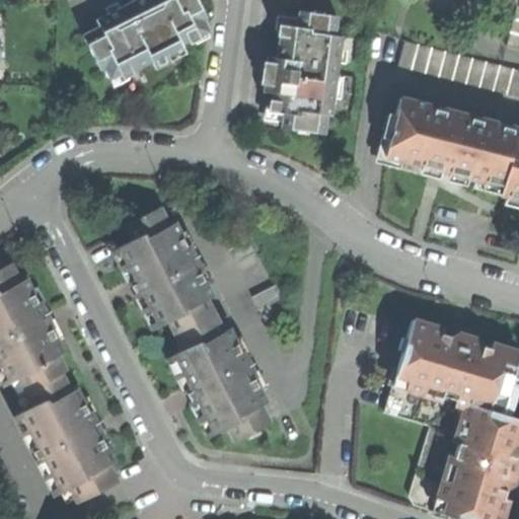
[(84,36),(101,71),(117,64),(123,78),(153,64),(157,71),(172,64),(167,54),(183,47),(200,39),(195,26),(207,20),(199,2),(197,0),(139,0),(133,3),(135,8),(124,13),(125,16),(115,21),(112,14),(98,21),(101,28),(84,36)]
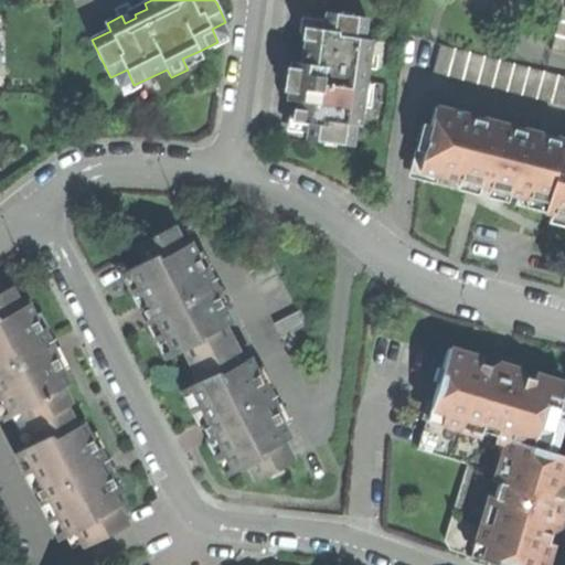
[(553,50),(564,52),(564,4),(564,6),(553,50)]
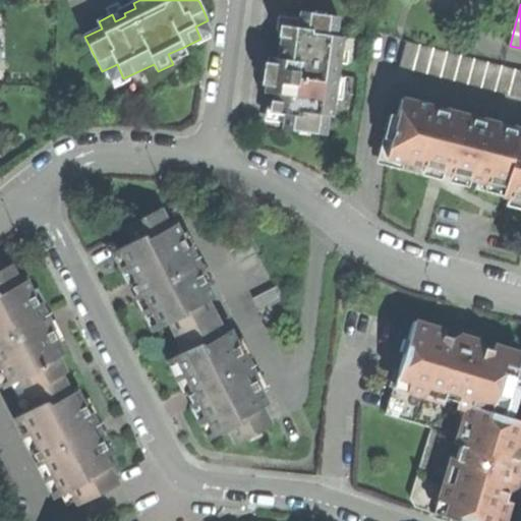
[(122,10),(112,14),(115,21),(125,16),(124,13),(122,10)]
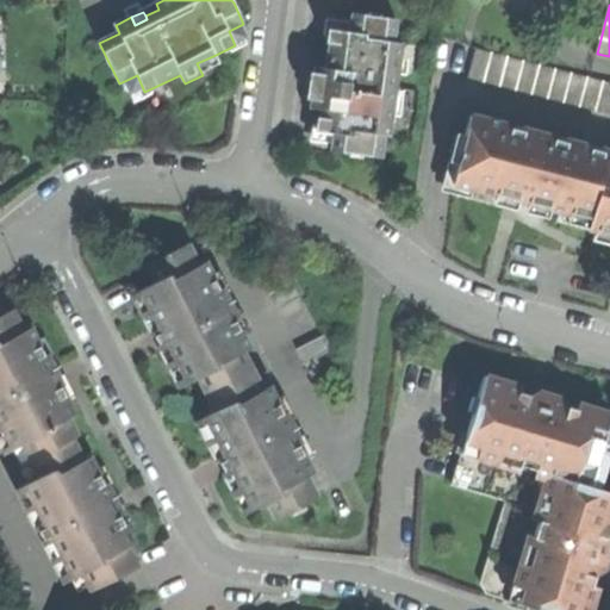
[(353,16),(352,26),(367,27),(368,18),(353,16)]
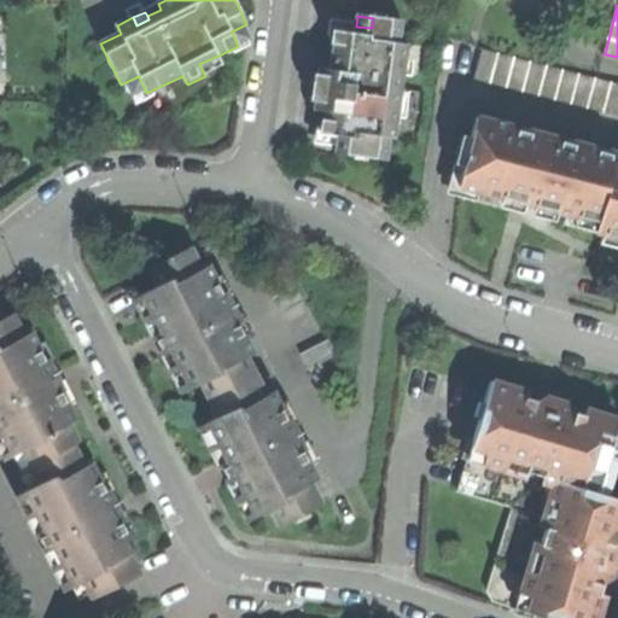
[(403,22),(373,18),(372,28),(356,27),(355,35),(337,31),(333,54),(342,56),(339,73),(331,73),(321,70),(320,81),(319,92),(330,93),(327,112),(325,135),(339,138),(337,155),(389,162),(391,140),(396,140),(403,93),(398,93),(400,76),(404,77),(409,46),(401,45),(403,22)]
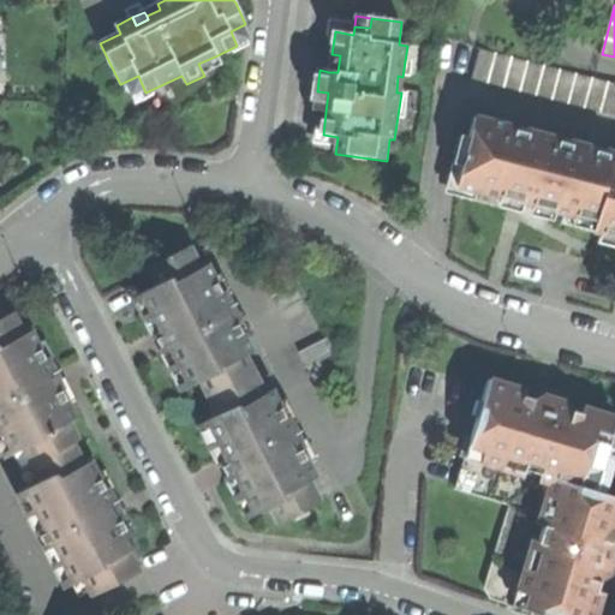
[(475,78),(614,113),(614,81),(483,48),(475,78)]
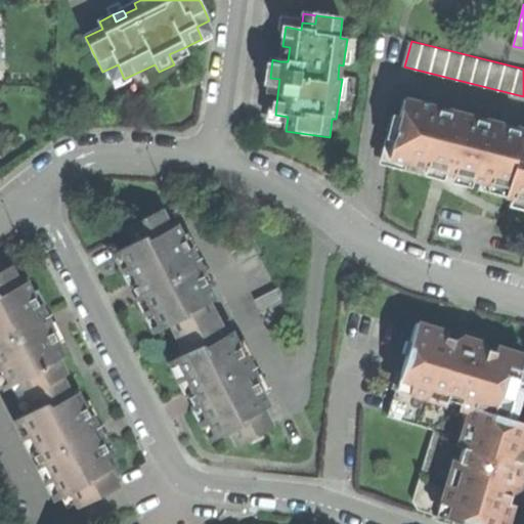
[(282,46),(280,61),(288,61),(290,47),(282,46)]
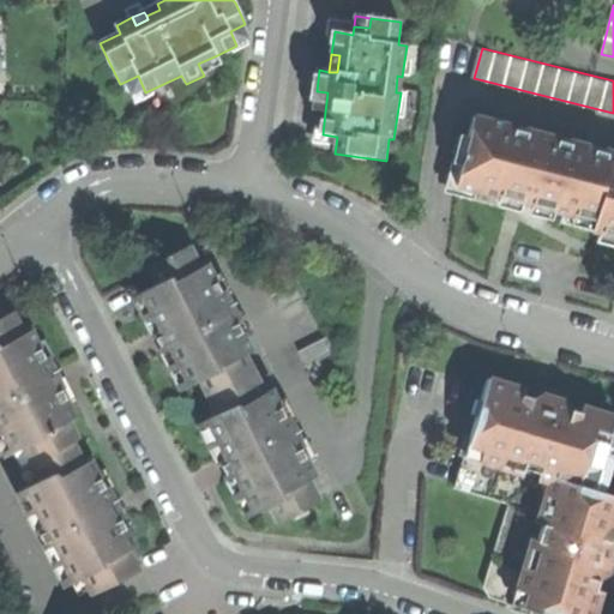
[(223,66),(217,55),(198,64),(204,76),(223,66)]
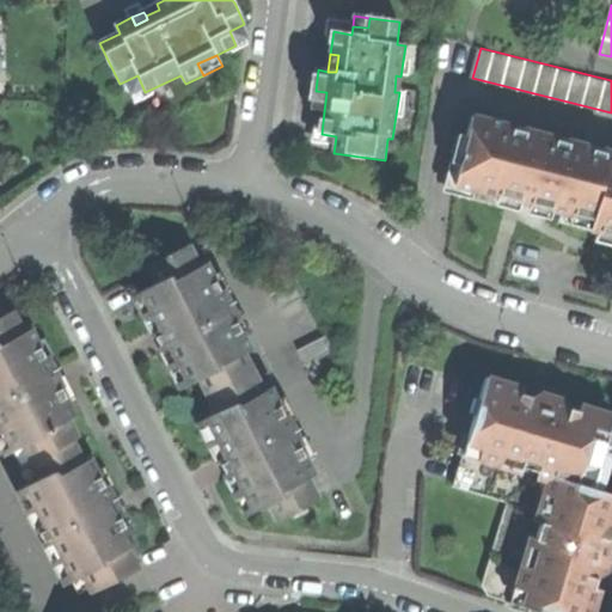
[(312,110),(324,111),(326,92),(316,91),(312,110)]
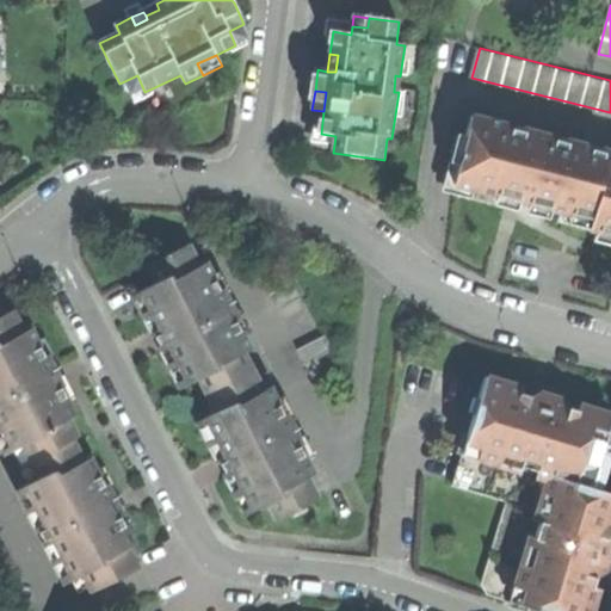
[(610,160),(608,160),(610,149),(474,115),(457,184),(523,201),(593,218),(591,229),(598,230),(610,234),(610,160)]
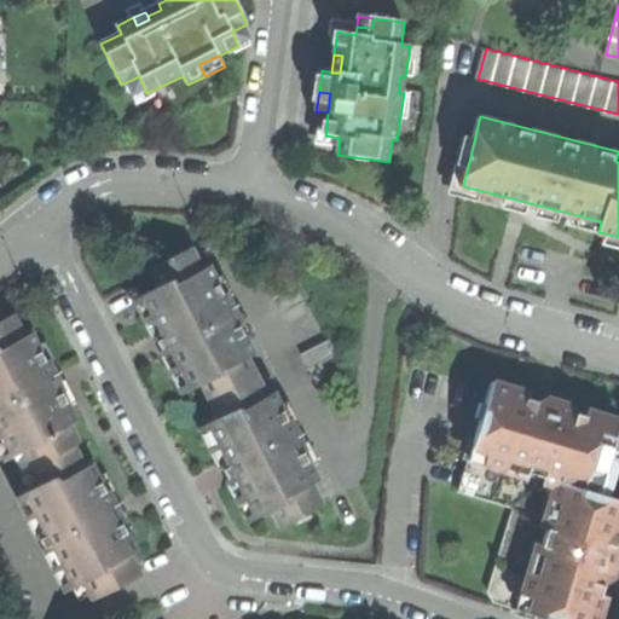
[(618,246),(618,237),(606,233),(603,243),(618,246)]
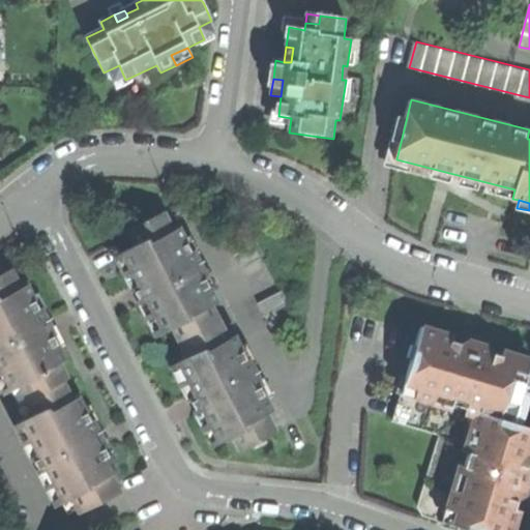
[(137,246),(122,254),(139,287),(142,286),(149,300),(146,301),(164,335),(173,330),(180,345),(221,324),(212,307),(218,305),(199,266),(196,267),(189,256),(193,254),(180,230),(174,232),(165,214),(129,232),(137,246)]
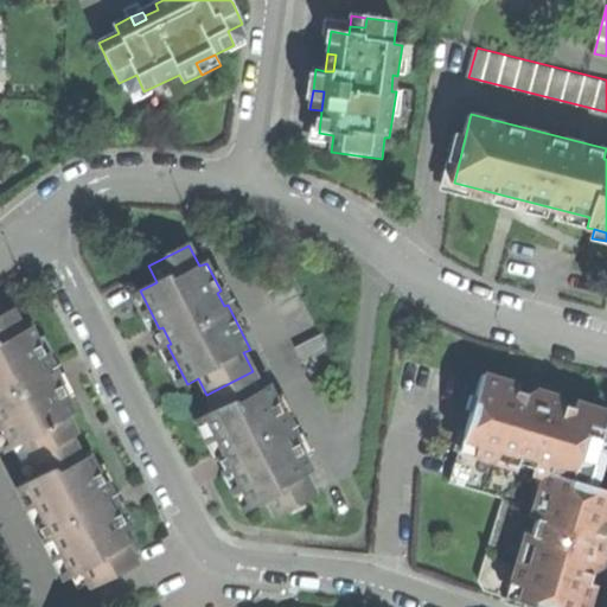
[(24,443),(32,460),(74,440),(77,438),(68,417),(75,414),(62,388),(58,389),(51,375),(43,357),(45,356),(32,327),(25,331),(14,310),(0,317),(0,422),(13,448),(24,443)]
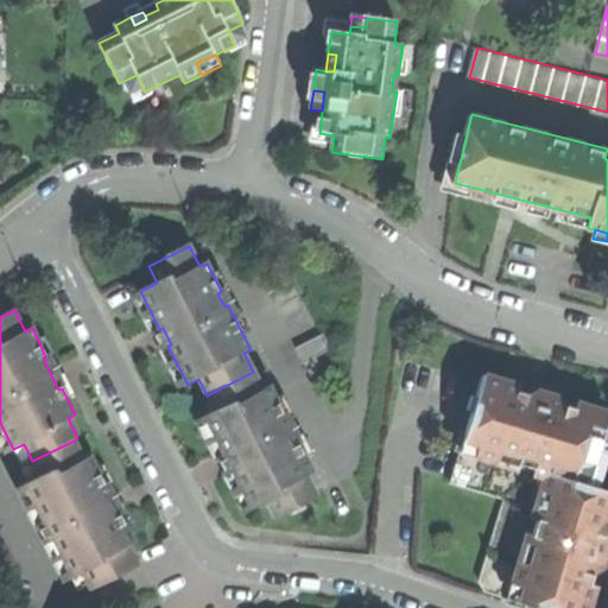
[(162,349),(168,346),(171,344),(163,328),(159,329),(153,333),(158,342),(162,349)]
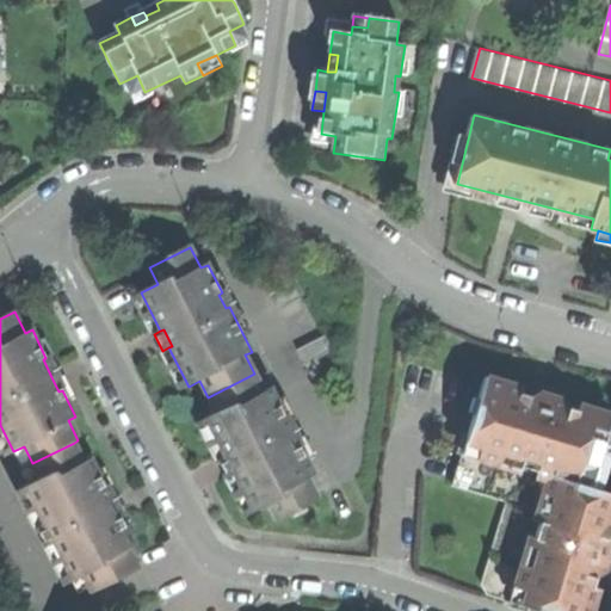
[(298,352),(306,366),(334,352),(327,338),(298,352)]
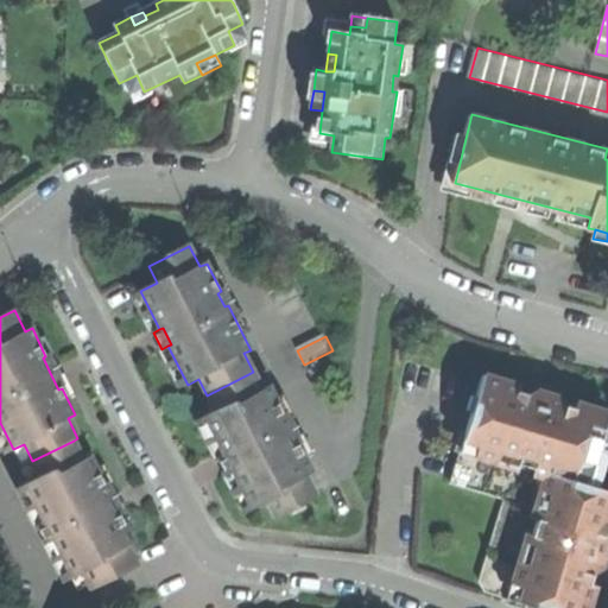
[(312,380),(340,366),(333,350),(304,365),(312,380)]
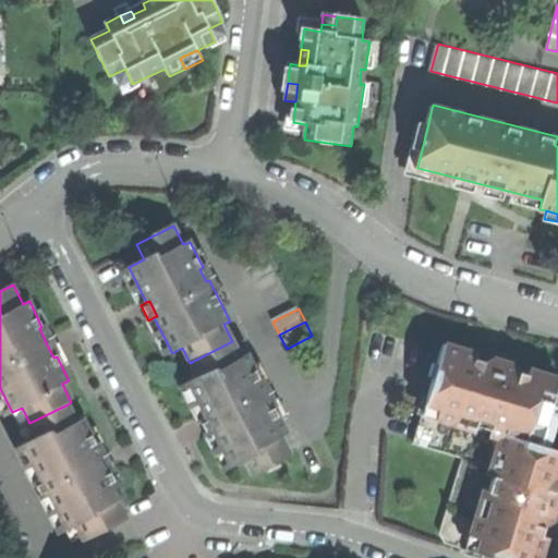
[(242,360),(232,341),(190,363),(197,378),(189,384),(206,419),(208,417),(216,433),(214,434),(214,435),(231,470),(246,461),(254,476),(291,458),(281,438),(288,435),(275,410),(271,411),(265,399),(268,397),(247,356),(242,360)]
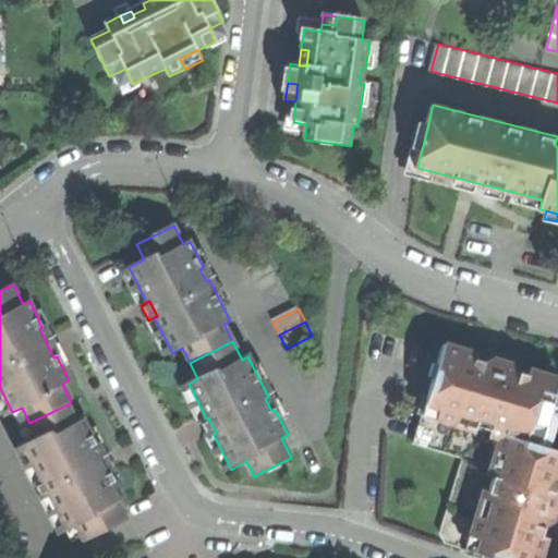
[(541,557),(544,552),(538,550),(543,533),(548,517),(542,516),(544,507),(545,507),(553,502),(557,485),(557,413),(552,412),(557,387),(557,378),(541,374),(538,378),(522,374),(519,373),(514,372),(509,371),(506,372),(504,375),(498,374),(494,373),(496,366),(463,356),(464,351),(444,346),(438,365),(433,364),(429,376),(434,378),(426,404),(440,409),(438,415),(424,411),(414,445),(462,460),(440,534),(444,544),(472,552),(475,537),(482,540),(477,553),(494,557),(541,557)]
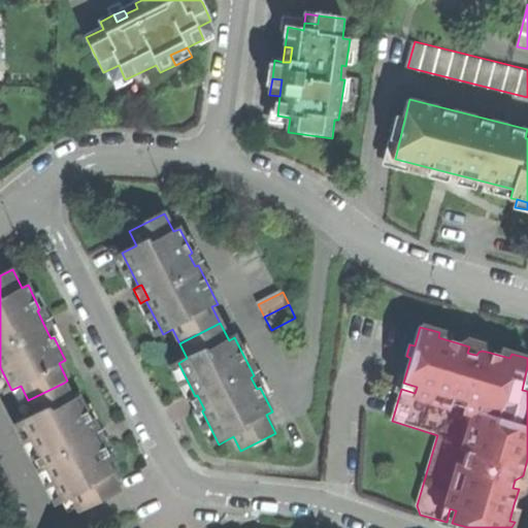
[(72,497),(79,513),(120,492),(110,474),(117,472),(104,448),(101,449),(95,436),(88,423),(91,421),(78,397),(72,400),(64,383),(28,400),(35,415),(22,422),(38,454),(45,469),(62,502),(72,497)]
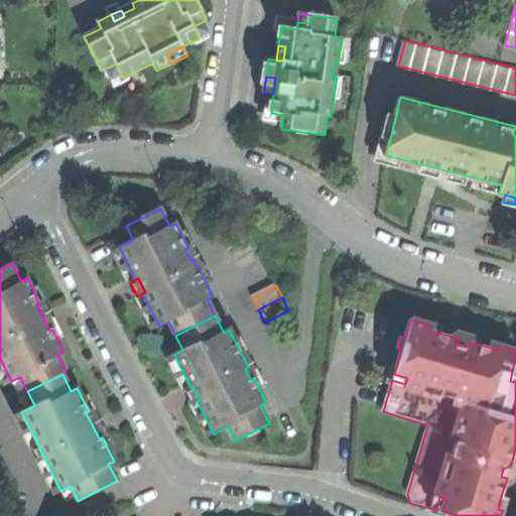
[(394,374),(392,380),(405,384),(407,378),(394,374)]
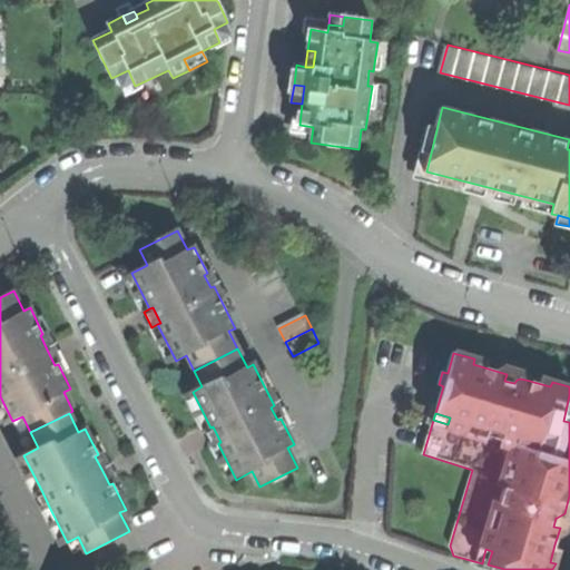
[(213,448),(218,444),(218,443),(220,442),(213,426),(210,428),(204,431),(208,439),(213,448)]
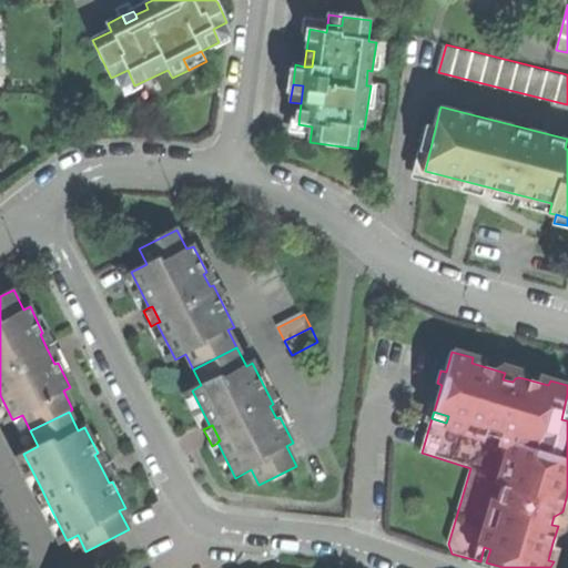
[(43,508),(49,505),(41,488),(36,492),(43,508)]
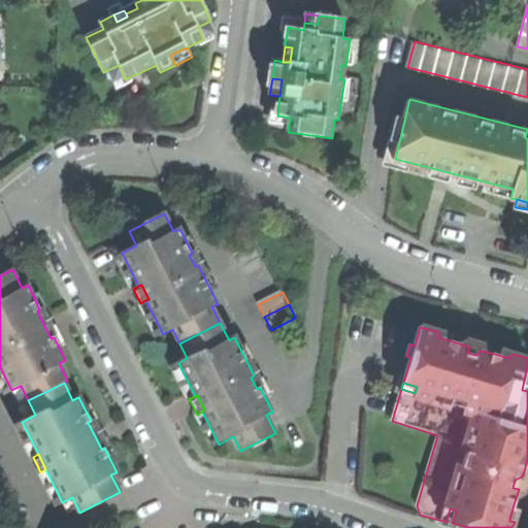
[(0,482),(0,498),(12,493),(6,480),(0,482)]
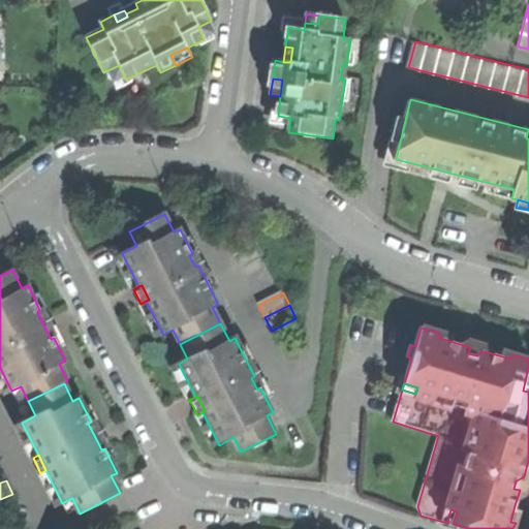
[(0,512),(18,504),(12,494),(0,499),(0,512)]
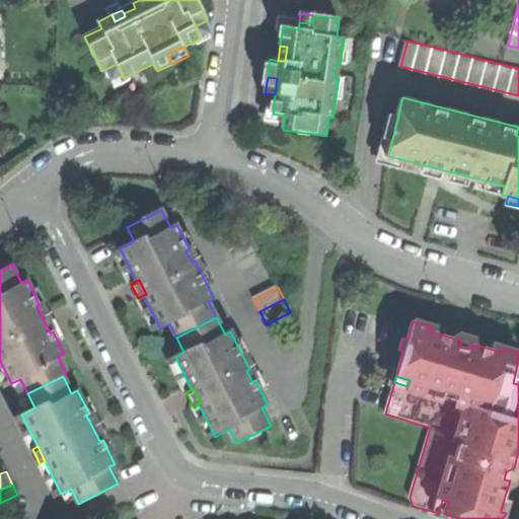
[(439,513),(444,514),(448,502),(442,500),(439,513)]
